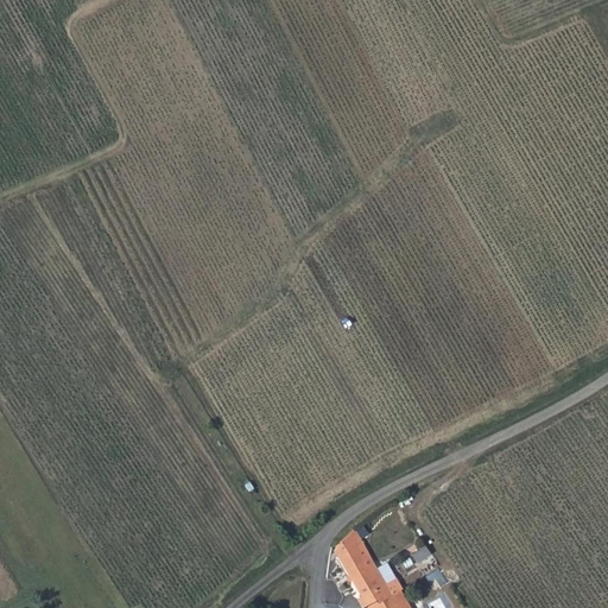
[(378,580),(384,577),(374,561),(368,564),(358,545),(363,542),(355,527),(336,546),(336,550),(360,591),(378,580)]
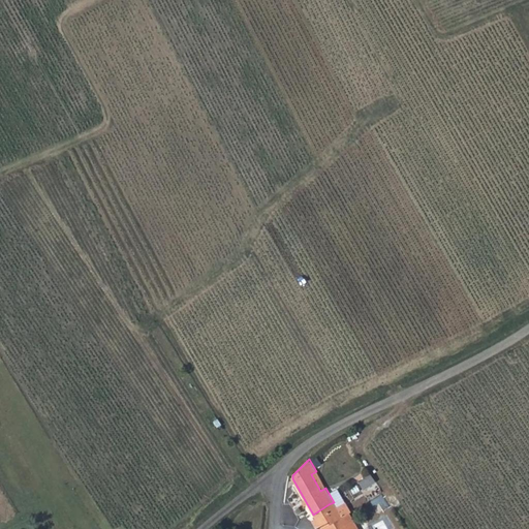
[(371,474),(359,481),(365,491),(377,483),(371,474)]
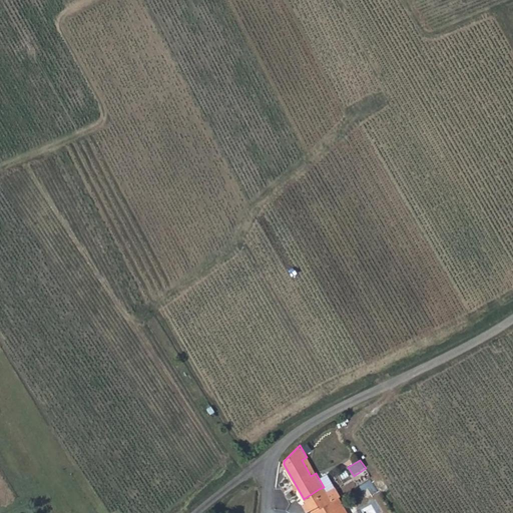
[(328,504),(332,502),(324,487),(319,489),(328,504)]
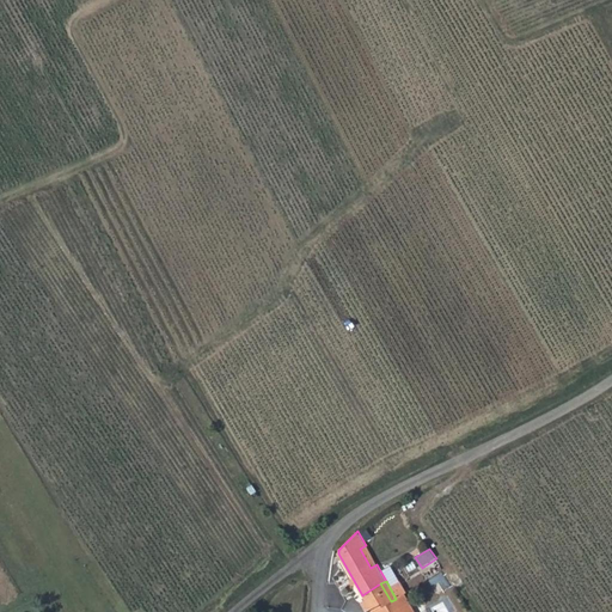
[(373,611),(391,601),(380,583),(362,595),(366,601),(362,604),(367,611),(371,610),(371,611),(373,611)]
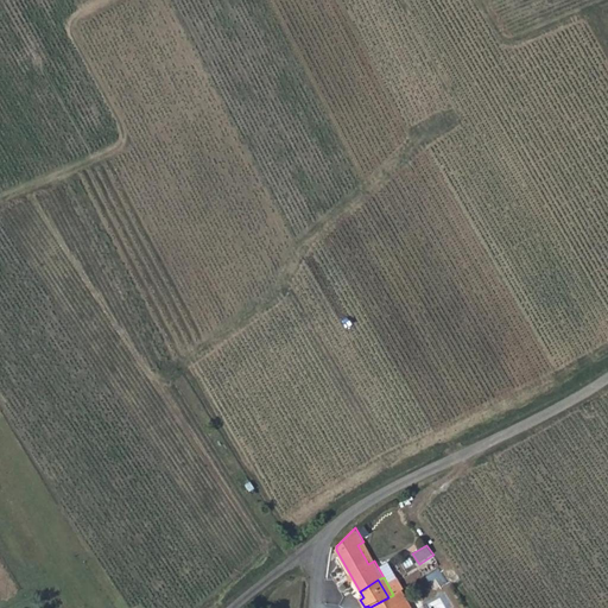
[(371,607),(412,607),(401,590),(393,595),(388,597),(371,607)]
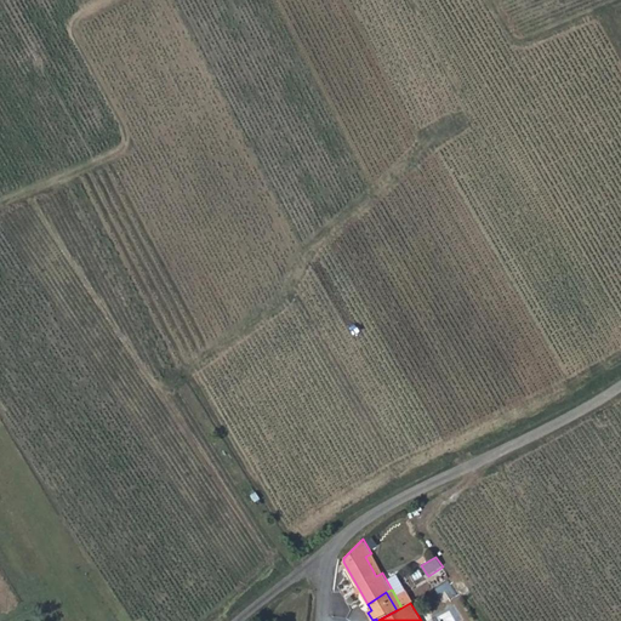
All buildings are outlined.
